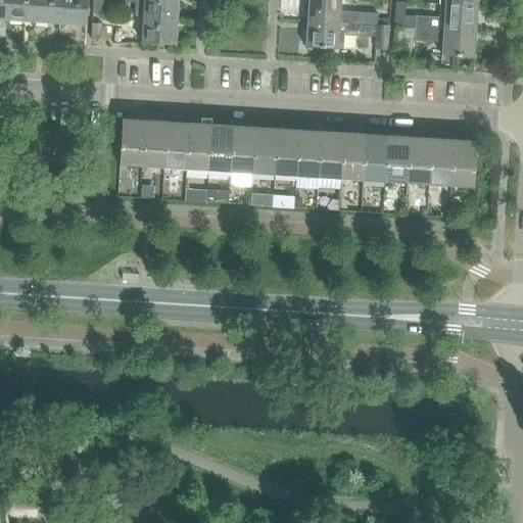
[(0,0),(0,19),(8,20),(9,0),(0,0)]
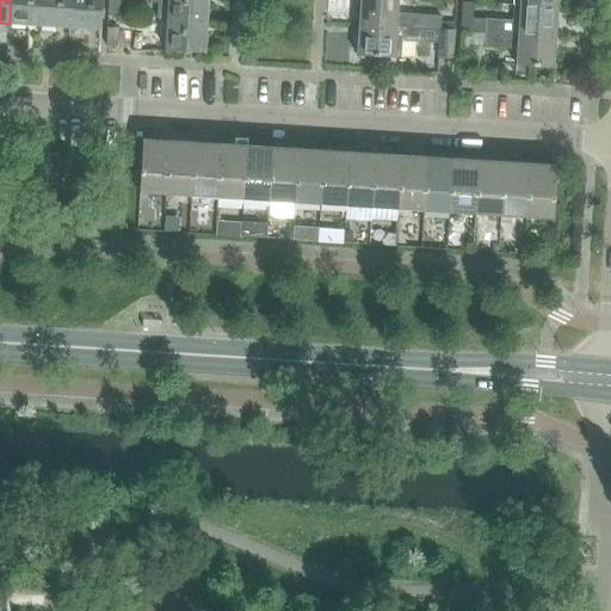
[(11,0),(10,24),(39,25),(39,0),(11,0)]
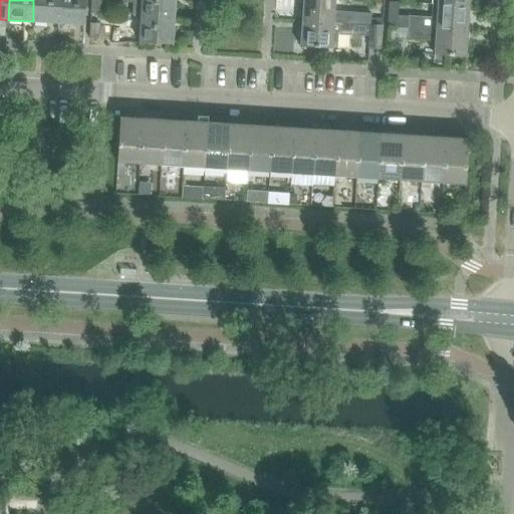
[(33,0),(33,21),(58,23),(59,0),(33,0)]
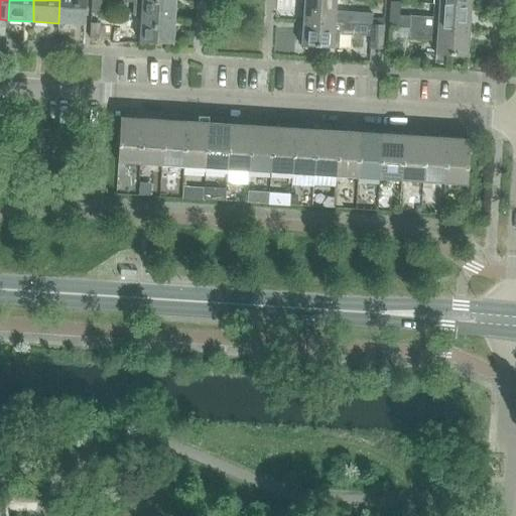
[(59,0),(58,23),(85,25),(86,0),(59,0)]
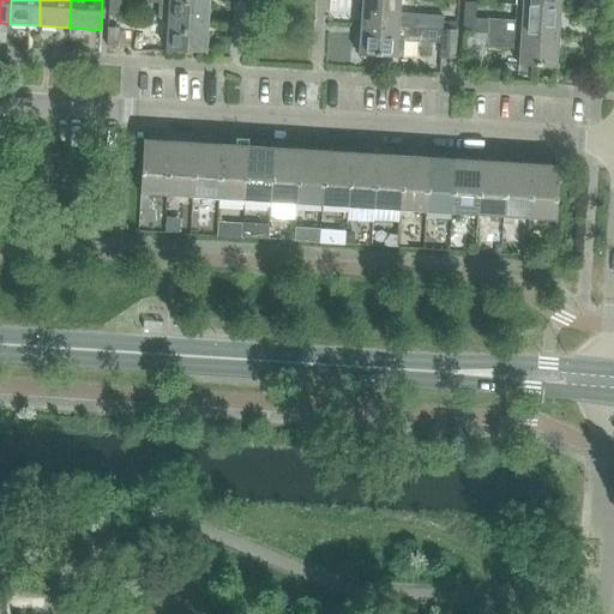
[(120,0),(109,0),(109,16),(120,17),(120,0)]
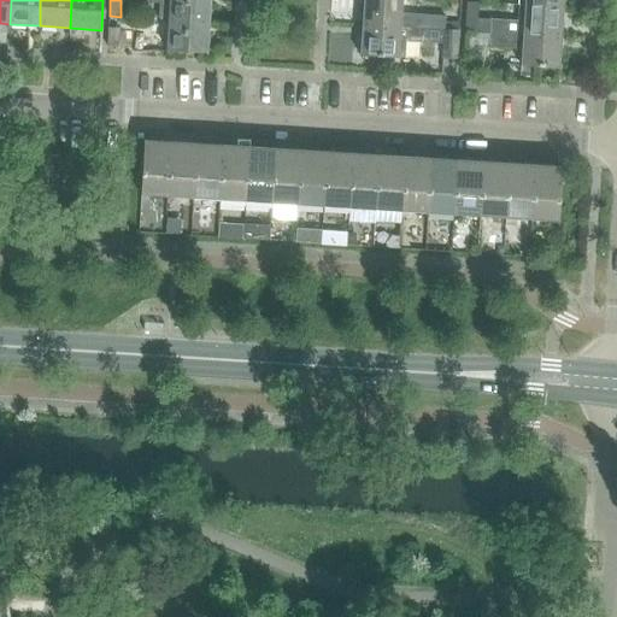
[(159,4),(158,19),(209,23),(210,0),(151,0),(151,3),(159,4)]
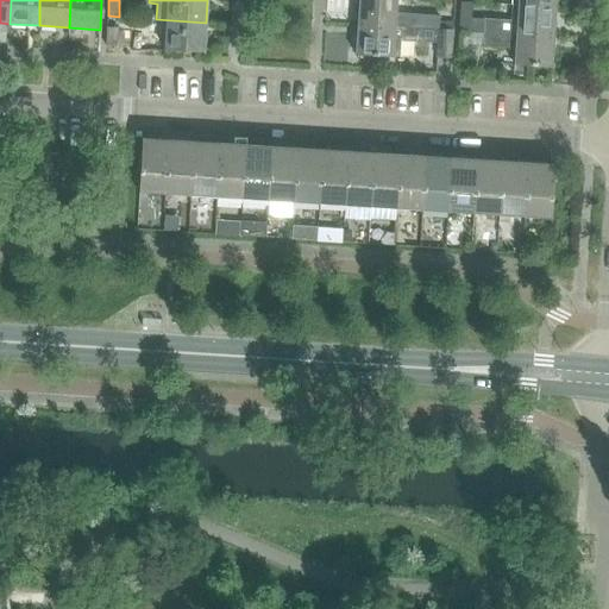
[(358,0),(358,25),(439,30),(439,29),(439,22),(440,17),(397,14),(397,0),(358,0)]
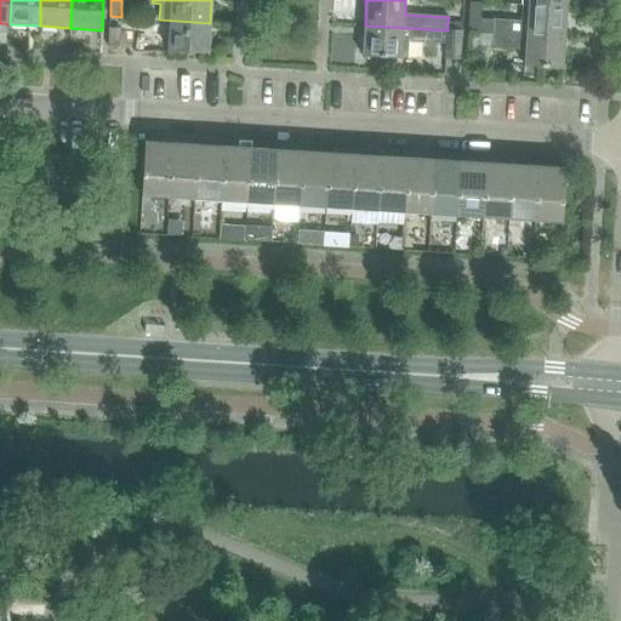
[(469,6),(469,20),(479,20),(479,6),(469,6)]
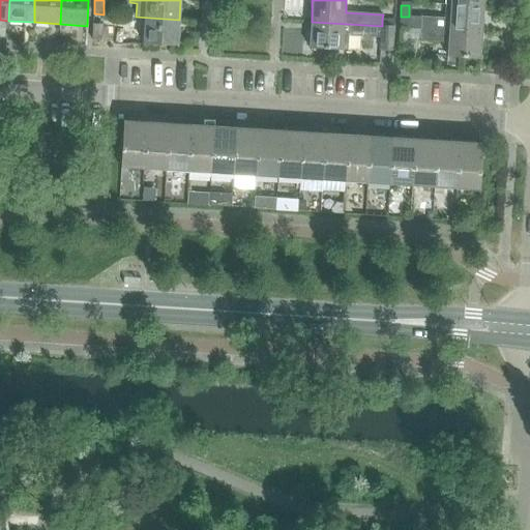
[(421,17),(420,29),(482,32),(484,7),(450,5),(446,5),(445,19),(421,17)]
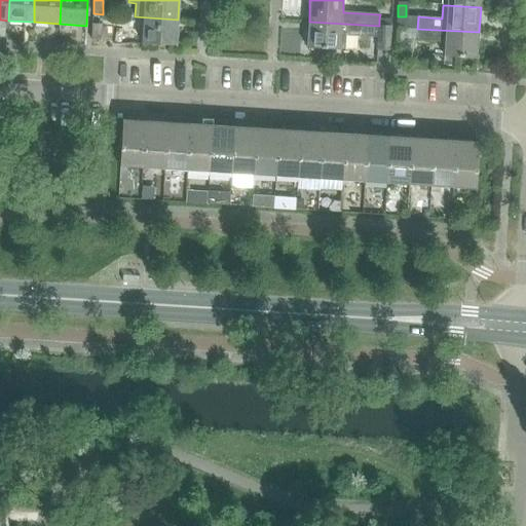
[(178,20),(135,16),(128,15),(127,28),(144,29),(143,43),(176,45),(178,20)]
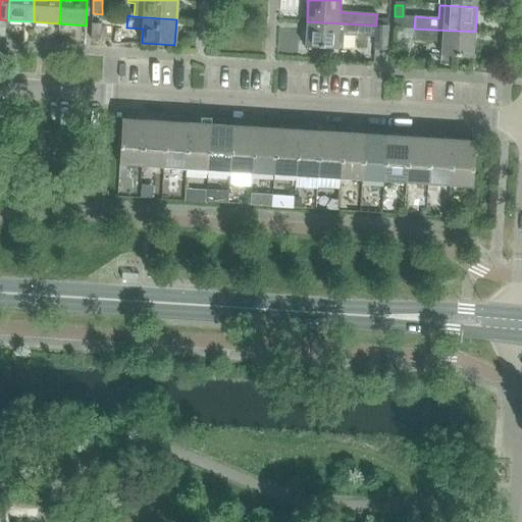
[(307,21),(305,47),(337,50),(343,50),(344,36),(356,37),(375,38),(374,50),(386,50),(388,27),(376,25),(307,21)]
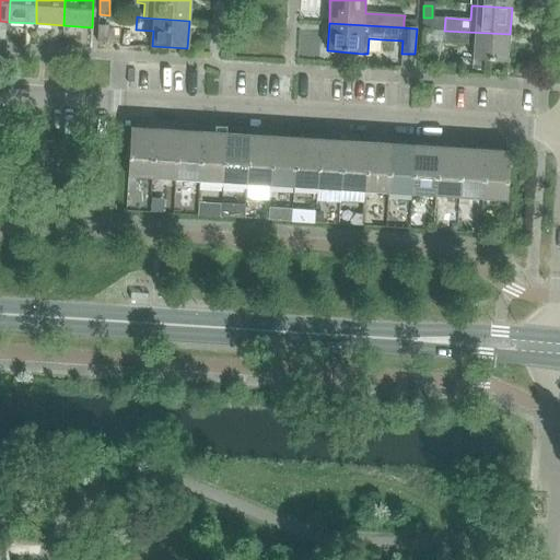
[(98,25),(97,43),(107,43),(108,26),(98,25)]
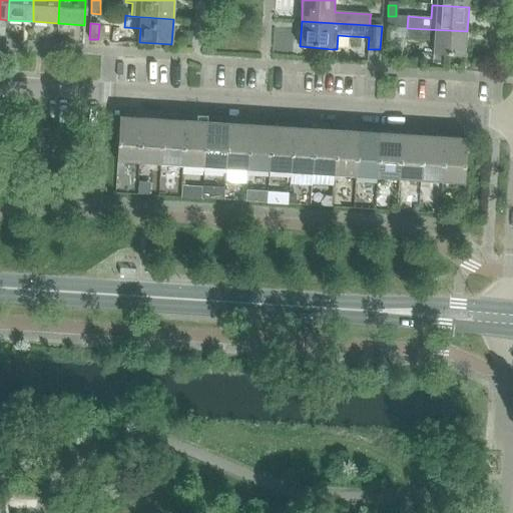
[(467,31),(407,28),(407,39),(434,41),(433,55),(442,56),(465,57),(467,31)]
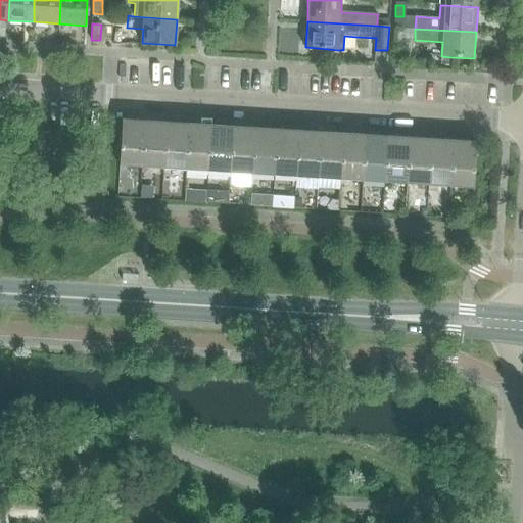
[(441,56),(440,64),(450,65),(450,57),(441,56)]
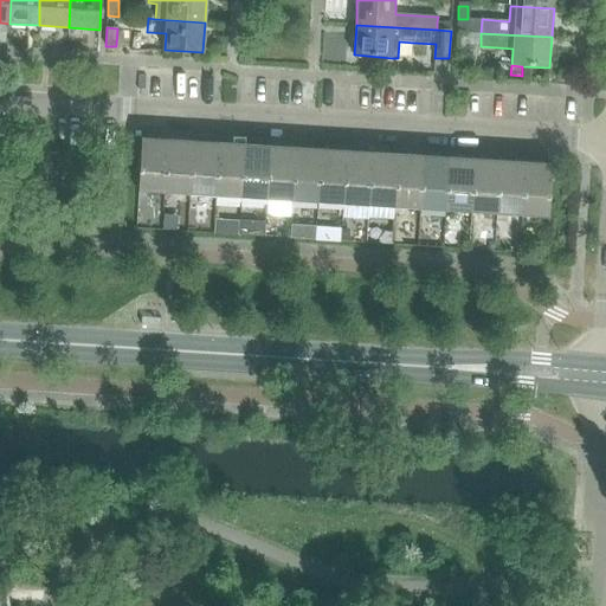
[(137,192),(165,194),(167,140),(141,137),(137,192)]
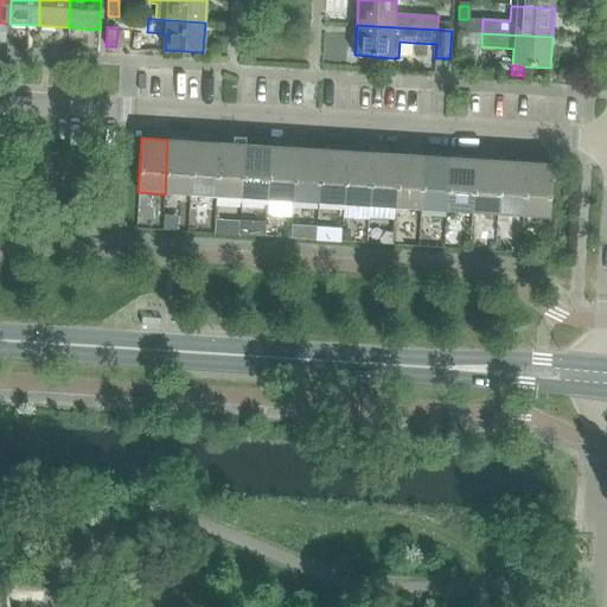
[(165,195),(190,196),(193,141),(167,140),(165,195)]
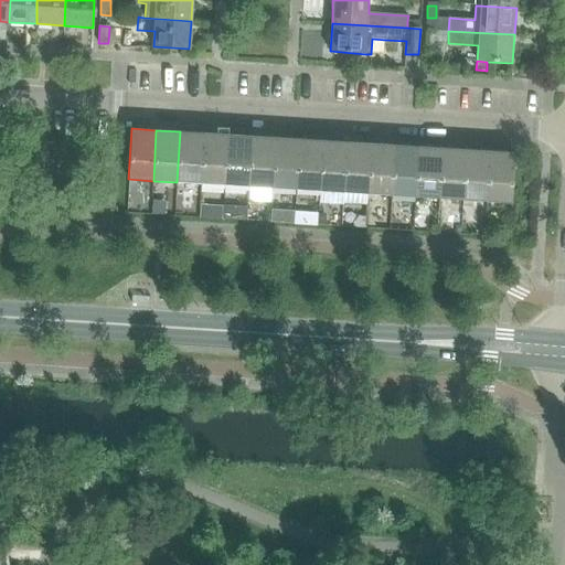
[(177,182),(201,183),(204,134),(180,131),(177,182)]
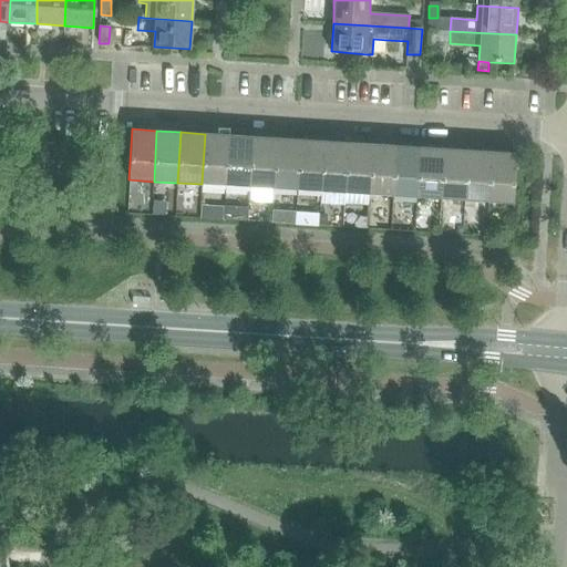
[(202,184),(225,186),(228,135),(205,134),(202,184)]
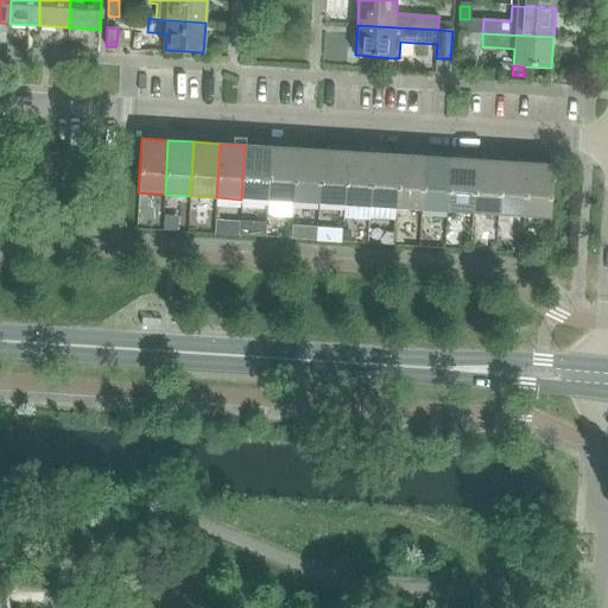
[(241,200),(267,201),(271,146),(245,145),(241,200)]
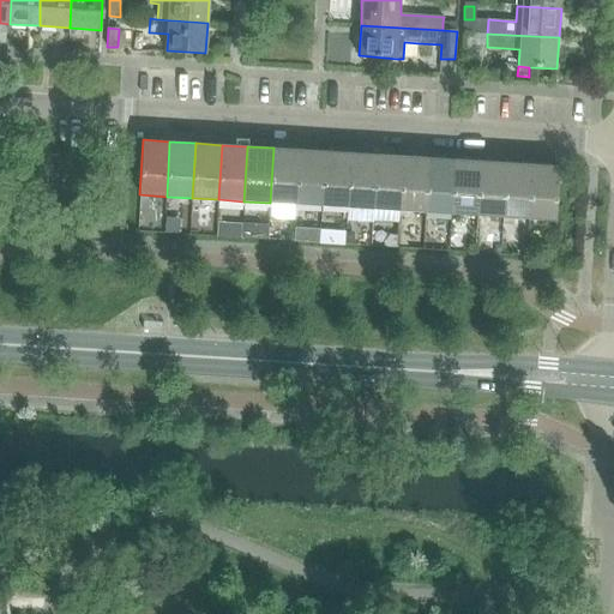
[(270,203),(296,204),(300,150),(274,148),(270,203)]
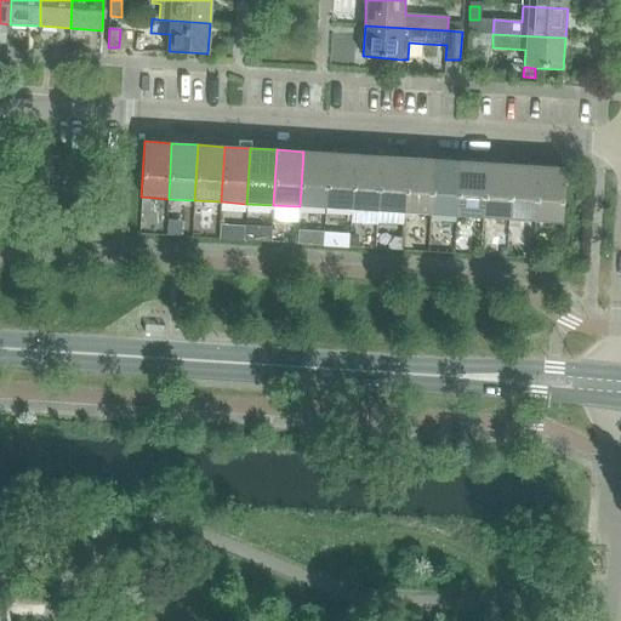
[(300,206),(325,209),(329,153),(303,152),(300,206)]
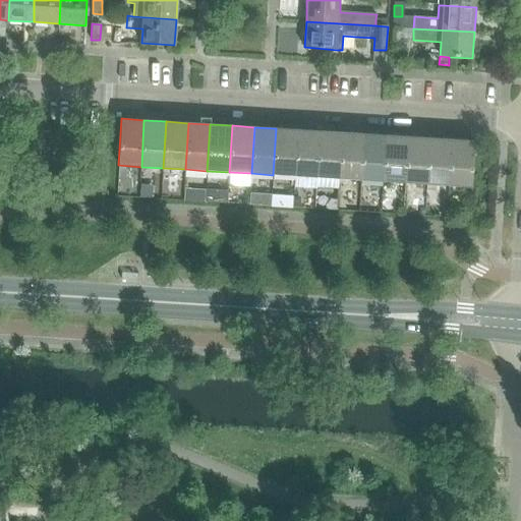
[(273,175),(295,176),(298,129),(276,128),(273,175)]
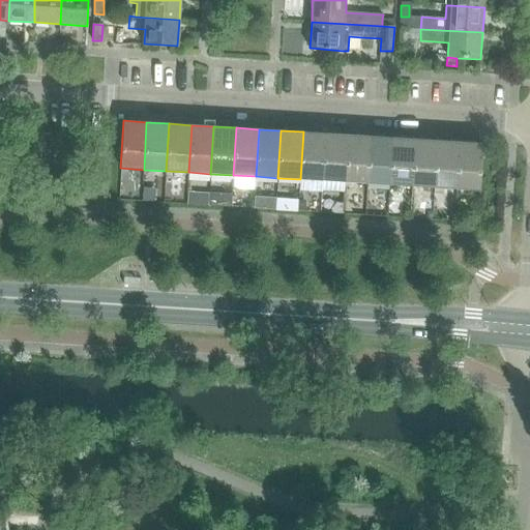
[(300,179),(323,181),(325,134),(303,131),(300,179)]
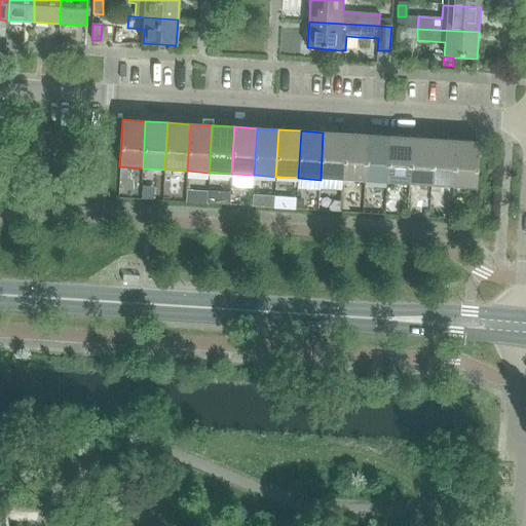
[(321,180),(342,181),(345,134),(323,133),(321,180)]
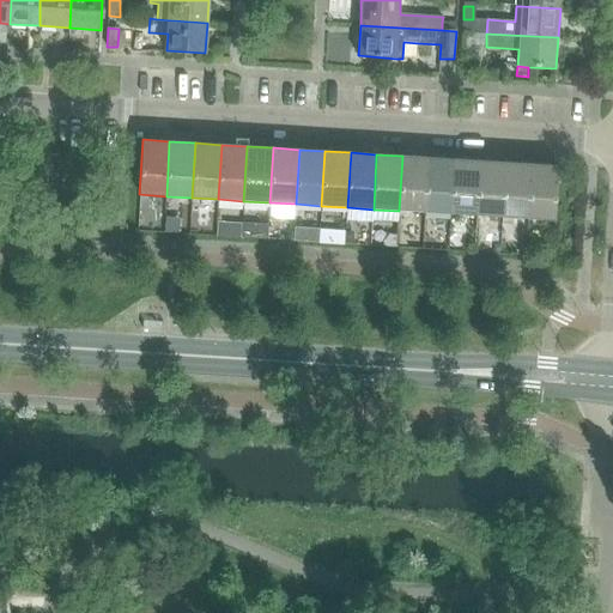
[(399,211),(425,212),(429,157),(402,156),(399,211)]
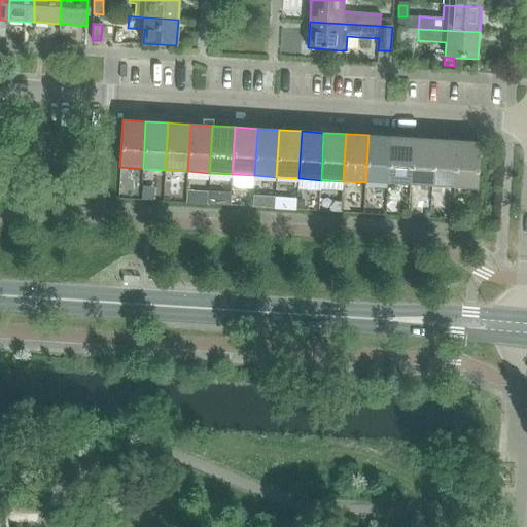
[(365,182),(387,184),(390,137),(369,135),(365,182)]
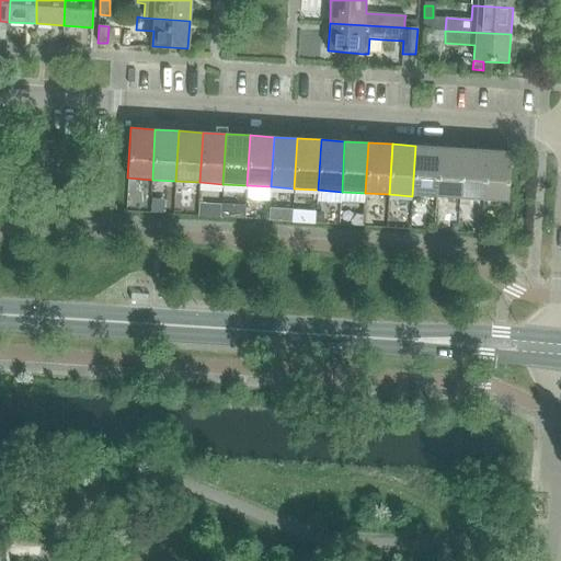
[(412,196),(436,197),(439,147),(415,146),(412,196)]
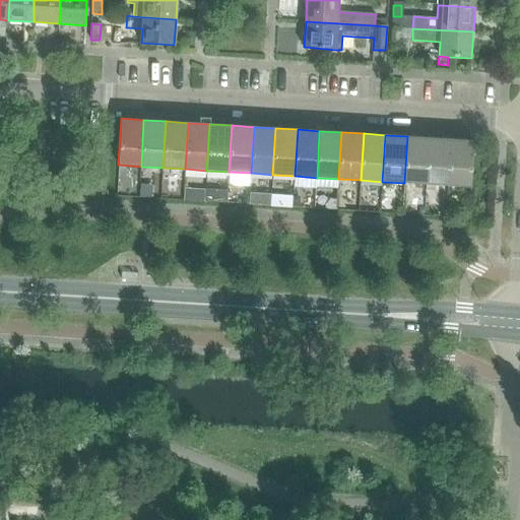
[(404,183),(427,184),(430,138),(407,136),(404,183)]
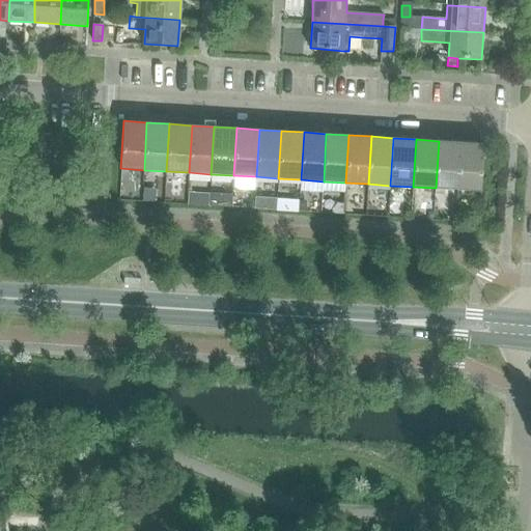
[(436,188),(457,190),(460,142),(439,141),(436,188)]
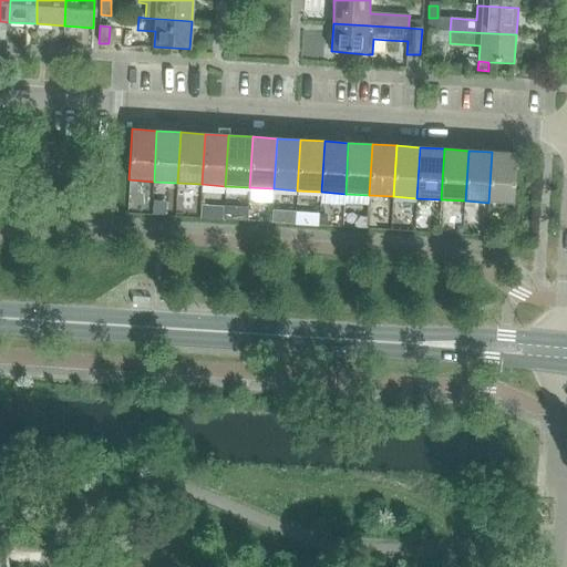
[(492,152),(488,203),(513,204),(516,153),(492,152)]
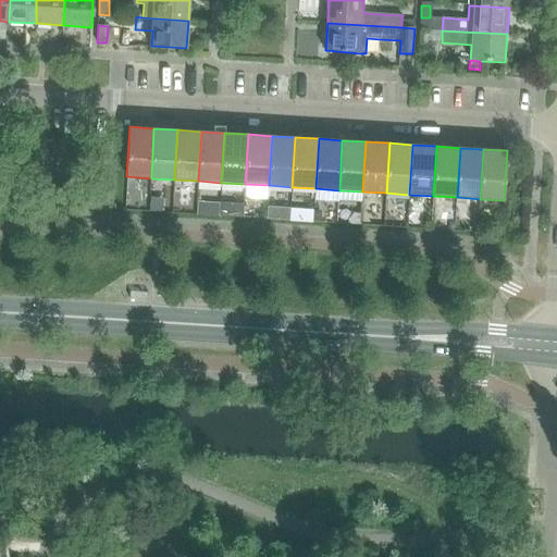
[(347,224),(359,225),(360,214),(353,213),(347,219),(347,224)]
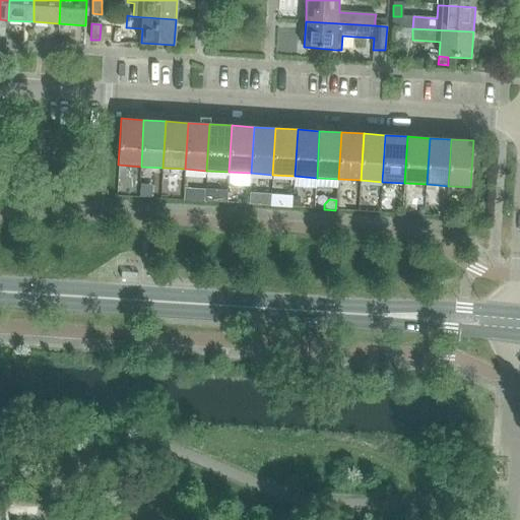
[(138,272),(122,271),(122,278),(138,279),(138,272)]
